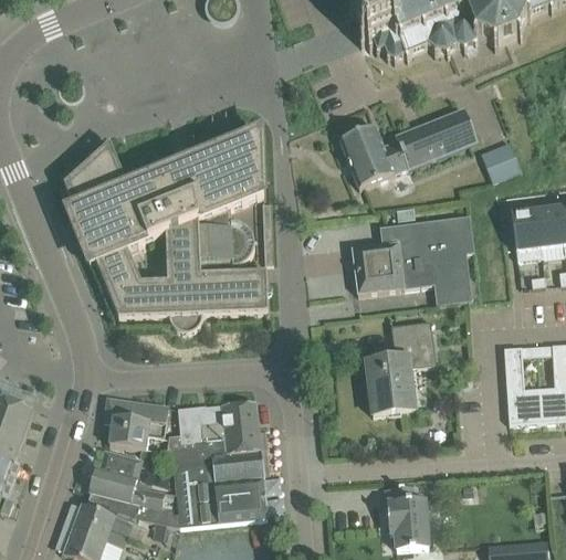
[(358,0),(356,0),(355,1),(357,2),(360,11),(348,16),(360,46),(374,42),(377,51),(376,53),(377,54),(378,52),(385,49),(388,56),(386,59),(396,63),(396,60),(427,48),(428,48),(429,50),(431,49),(435,52),(433,55),(437,56),(439,53),(447,54),(448,57),(451,56),(450,53),(457,48),(463,49),(464,53),(468,52),(467,49),(473,46),(475,49),(478,46),(475,43),(478,38),(494,44),(494,49),(498,50),(499,45),(517,38),(520,41),(523,38),(520,34),(526,19),(531,21),(532,18),(528,17),(551,8),(552,11),(555,10),(554,7),(565,1),(565,0),(358,0)]
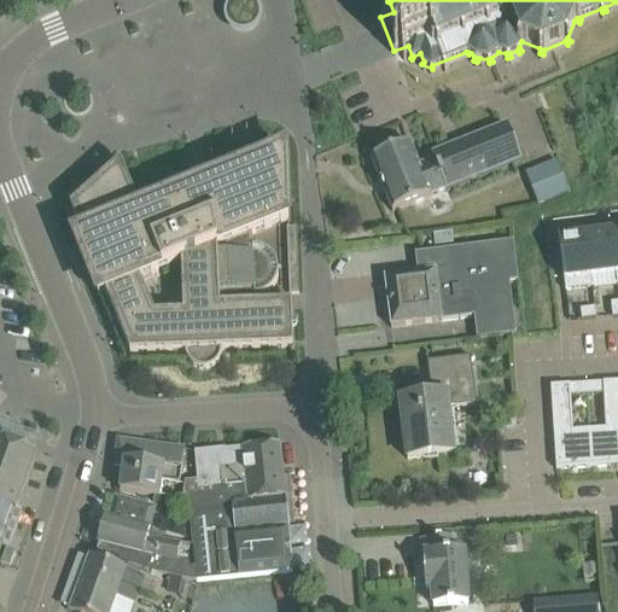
[(409,139),(394,145),(371,153),(392,207),(414,198),(430,191),(445,185),(520,155),(516,143),(514,143),(505,120),(460,138),(462,144),(452,147),(449,141),(431,149),(433,153),(418,159),(409,139)]
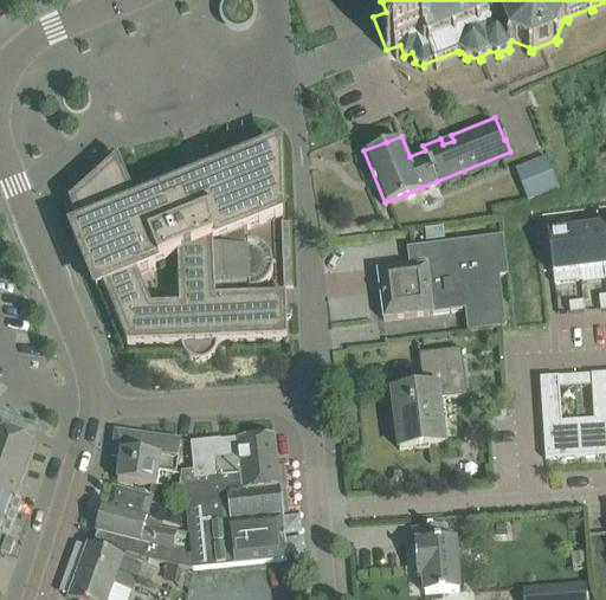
[(178,187),(179,186),(178,185),(137,201),(120,159),(114,157),(69,198),(81,226),(76,232),(75,233),(81,246),(82,246),(89,247),(94,259),(90,265),(88,265),(94,279),(95,278),(102,281),(127,341),(181,340),(181,341),(181,342),(181,344),(182,346),(184,348),(185,349),(187,352),(189,354),(192,355),(195,356),(198,356),(199,356),(202,356),(206,355),(208,354),(210,353),(212,350),(214,348),(216,346),(216,344),(217,341),(217,340),(217,339),(281,336),(281,329),(287,329),(285,292),(250,294),(250,284),(251,284),(253,284),(258,283),(262,281),(264,278),(268,276),(269,273),(271,270),(271,268),(272,265),(272,262),(272,258),(272,255),(271,252),(270,250),(269,247),(266,245),(265,244),(263,242),(259,239),(256,238),(253,238),(250,237),(247,237),(247,224),(282,210),(281,154),(274,154),(270,147),(206,173),(207,174),(208,174),(210,189),(200,191),(200,172),(186,173),(186,191),(178,192),(178,187)]
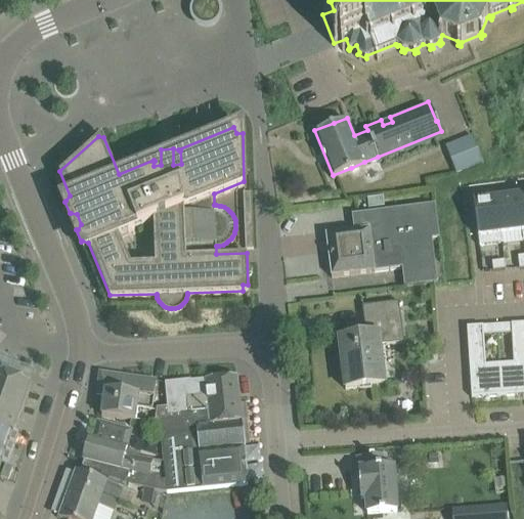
[(483,159),(472,132),(445,142),(455,170),(483,159)]
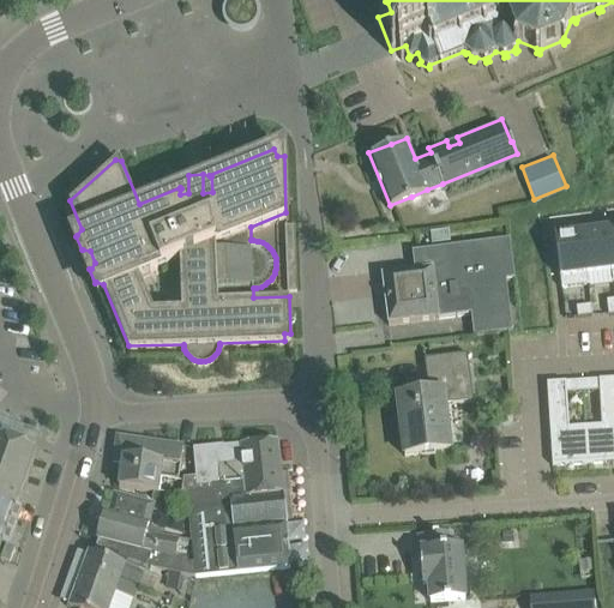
[(588,270),(612,266),(607,226),(583,228),(588,270)]
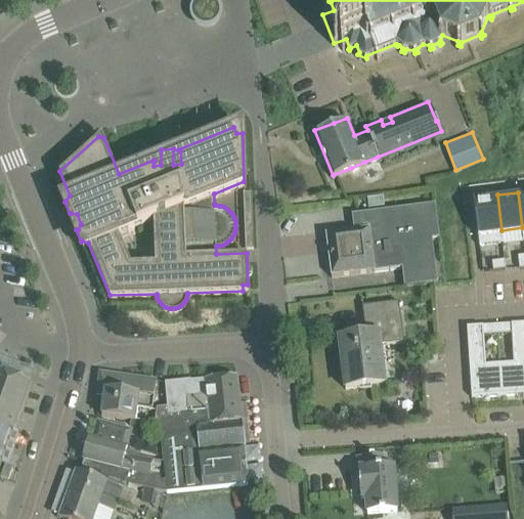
[(503,239),(501,230),(497,195),(474,198),(479,242),(503,239)]
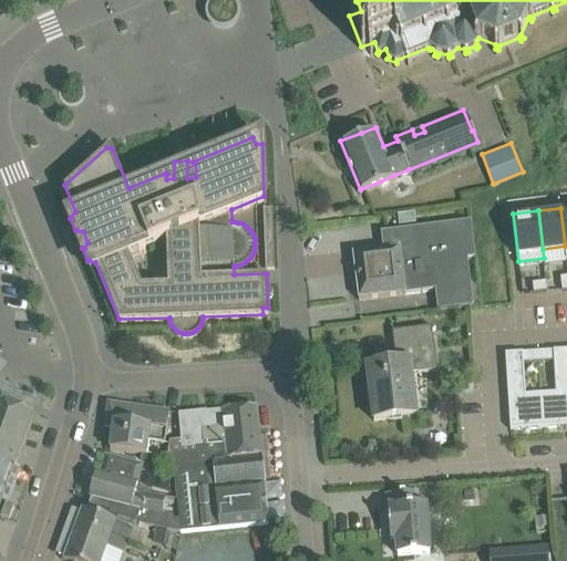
[(471,217),(420,224),(402,226),(381,228),(381,230),(383,229),(385,245),(352,249),(358,295),(434,286),(436,303),(473,299),(471,282),(466,255),(474,253),(471,217)]
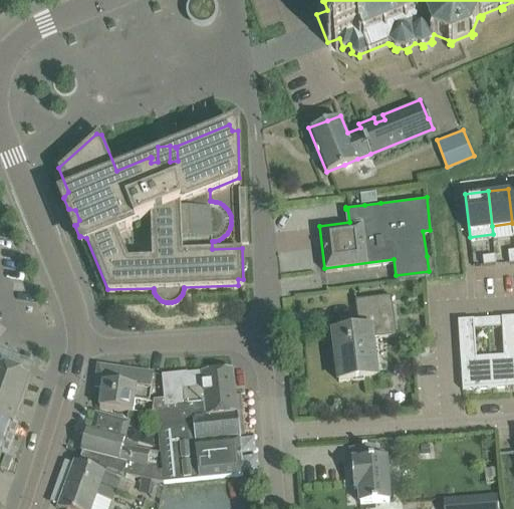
[(495,252),(483,253),(484,261),(496,260),(495,252)]
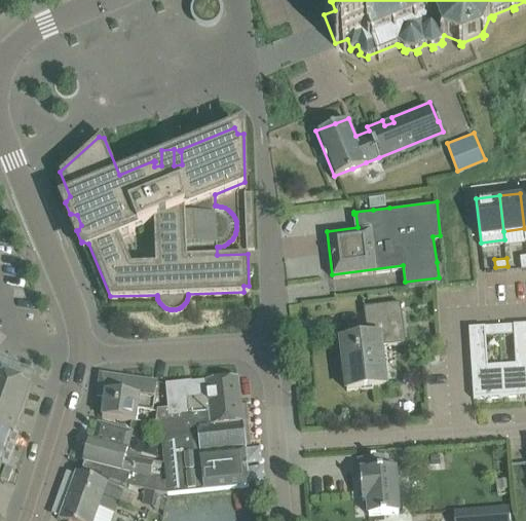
[(367,333),(340,336),(346,386),(385,382),(381,343),(405,340),(400,299),(364,304),(367,333)]
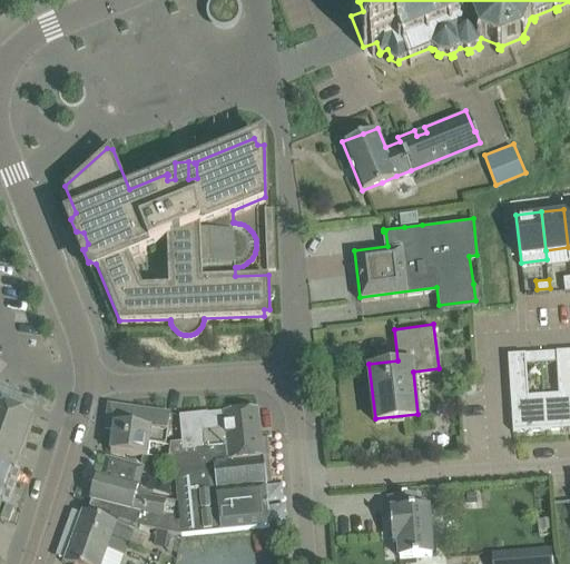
[(569,423),(569,346),(540,349),(541,359),(557,358),(559,392),(543,392),(546,425),(569,423)]
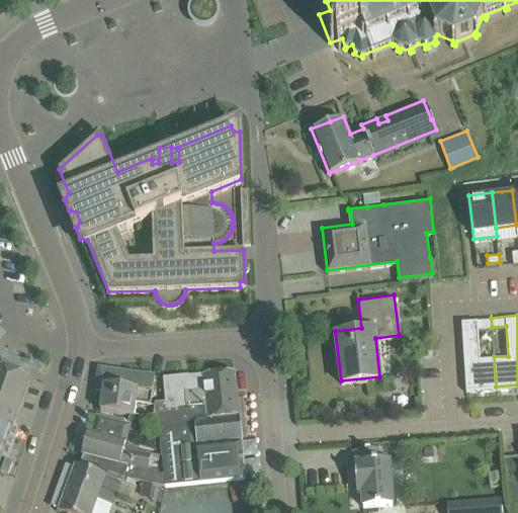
[(492,327),(491,318),(461,319),(463,359),(465,359),(466,365),(464,365),(465,389),(496,387),(494,356),(480,357),(478,328),(492,327)]
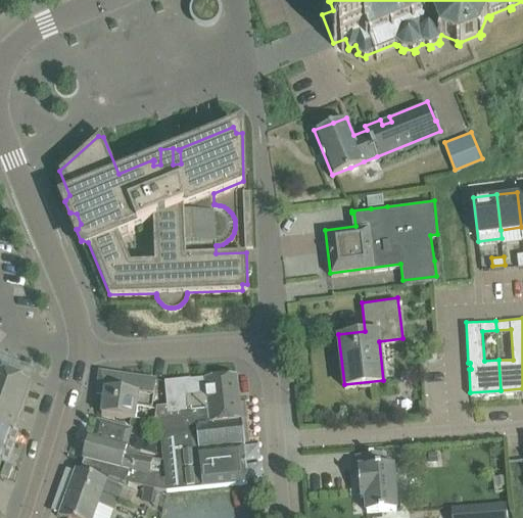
[(0,459),(30,377),(0,366),(0,459)]
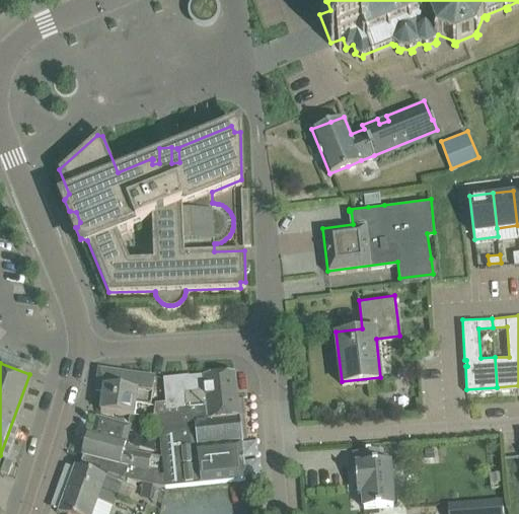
[(100,409),(121,412),(135,414),(137,400),(150,402),(152,393),(154,373),(109,367),(108,374),(105,373),(100,409)]
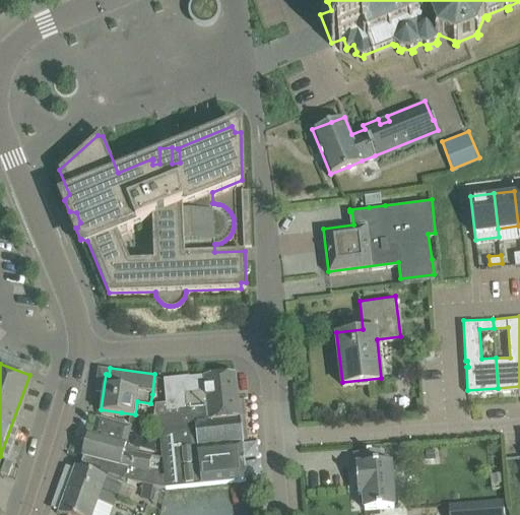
[(158,417),(160,442),(163,454),(164,472),(165,486),(246,476),(241,439),(243,439),(235,370),(189,374),(189,373),(164,376),(166,400),(168,412),(158,413),(158,417)]
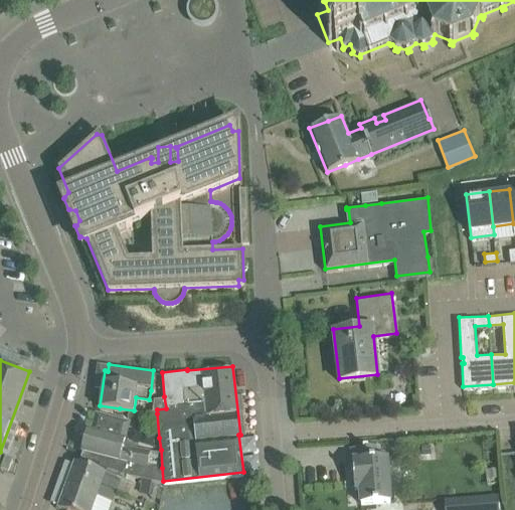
[(152,412),(157,413),(157,409),(166,408),(164,396),(154,397),(152,412)]
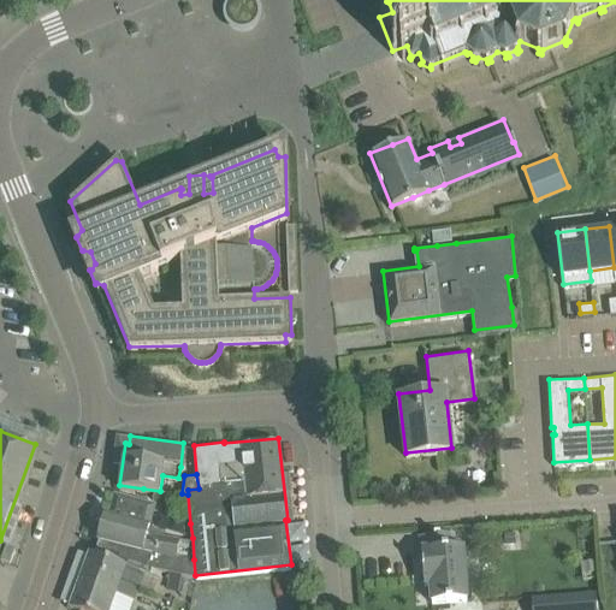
[(150,549),(149,552),(188,558),(188,555),(185,554),(189,538),(193,538),(190,523),(185,525),(187,538),(179,537),(179,536),(148,529),(149,521),(152,522),(157,502),(114,491),(110,511),(104,510),(98,536),(99,537),(138,546),(150,549)]
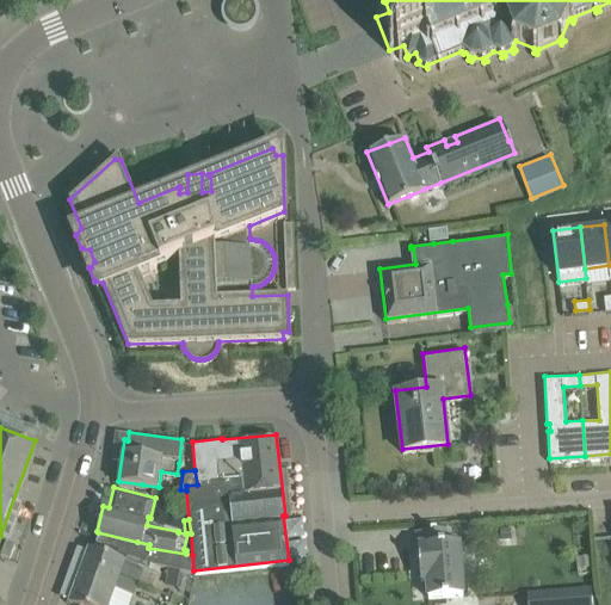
[(417,528),(420,576),(426,575),(429,594),(463,592),(458,539),(451,539),(450,525),(417,528)]
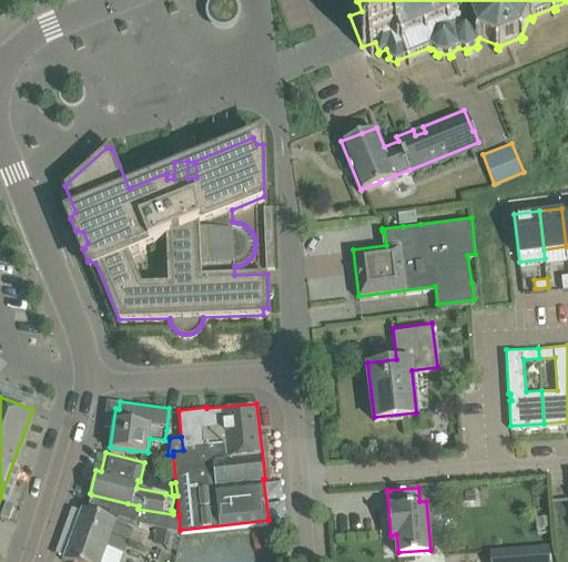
[(118,561),(123,550),(134,520),(180,530),(179,515),(174,515),(173,514),(138,509),(139,506),(128,503),(91,494),(87,508),(82,506),(64,557),(80,561),(118,561)]
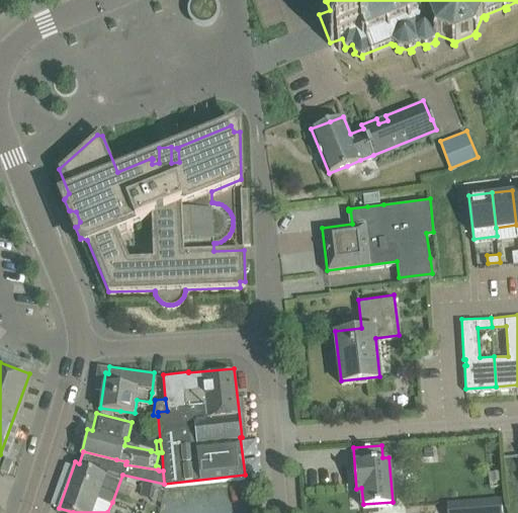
[(459,501),(461,512),(502,512),(500,495),(459,501)]
